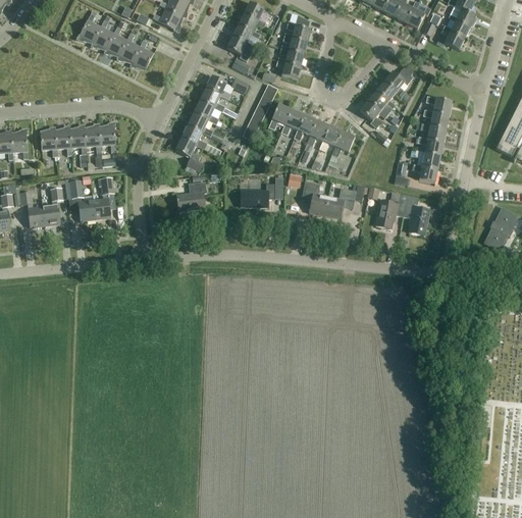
[(185,7),(188,2),(184,0),(168,0),(167,3),(163,0),(160,0),(158,4),(165,7),(180,15),(186,16),(188,8),(185,7)]
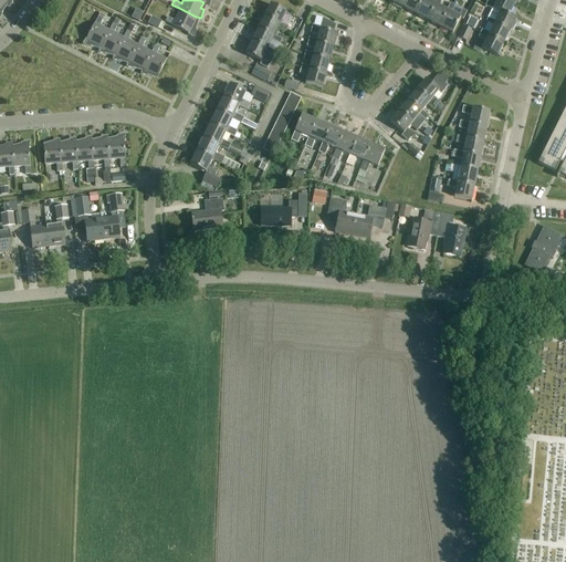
[(405,0),(402,4),(415,11),(420,0),(405,0)]
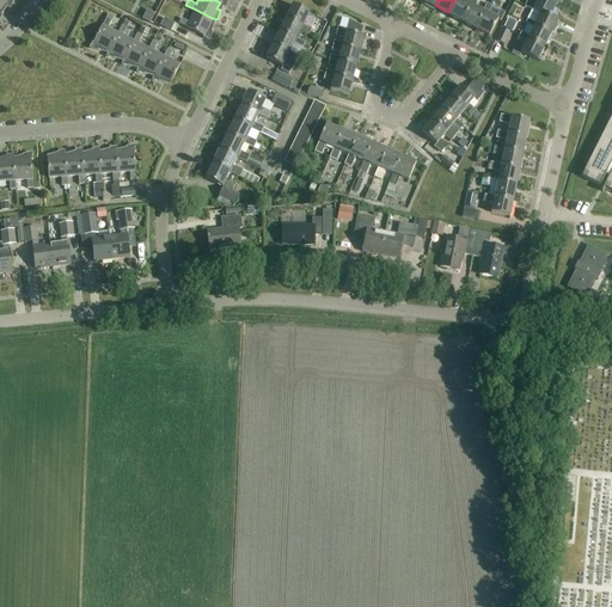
[(454,0),(448,12),(461,19),(471,2),(473,4),(476,0),(454,0)]
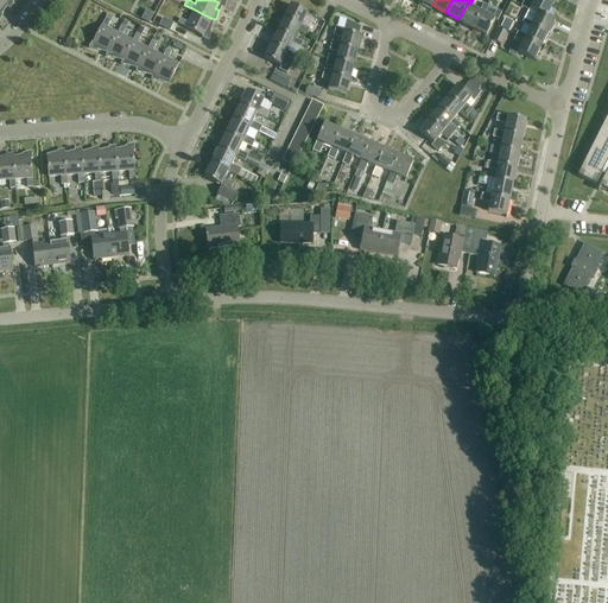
[(479,8),(470,4),(468,2),(458,19),(473,25),(481,8),(483,11),(488,2),(483,0),(479,8)]
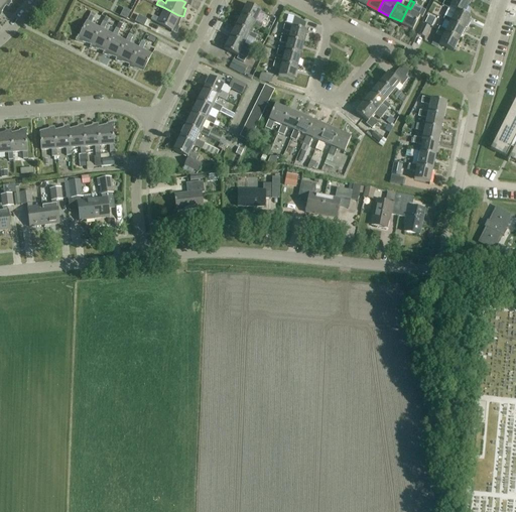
[(452,0),(450,1),(452,1),(449,4),(456,7),(464,11),(470,0),(452,0)]
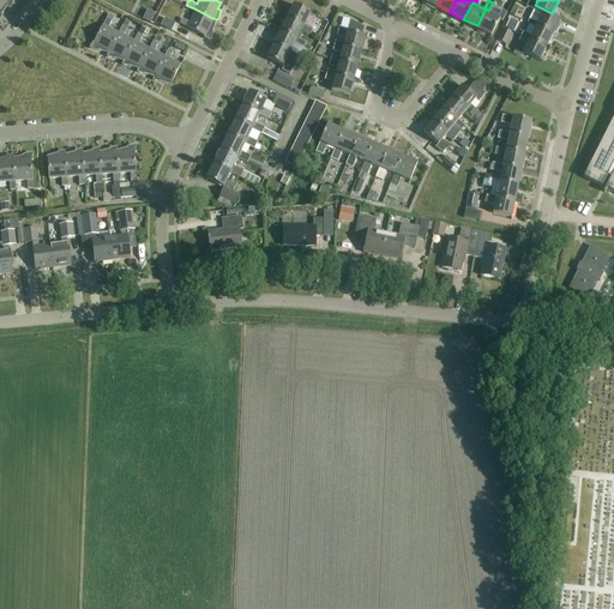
[(309,10),(293,1),(286,14),(304,23),(301,26),(309,31),(314,22),(306,18),(309,10)]
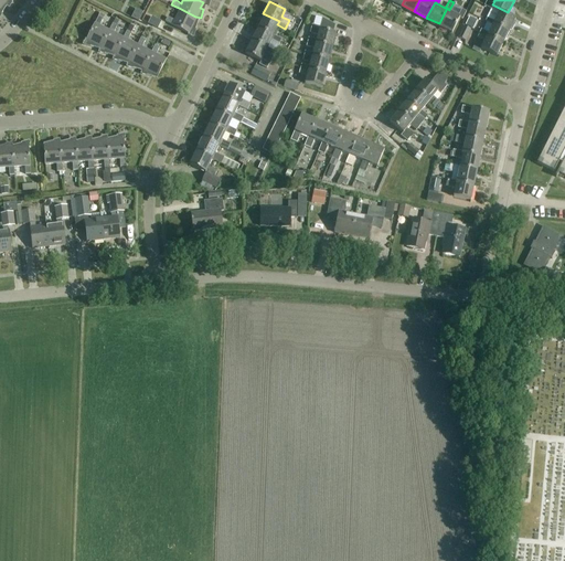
[(161,11),(163,4),(156,2),(153,9),(161,11)]
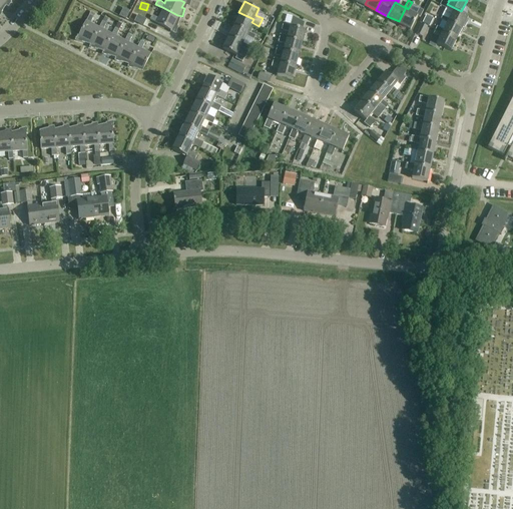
[(415,12),(408,9),(406,7),(399,21),(410,27),(417,13),(419,14),(423,8),(419,5),(415,12)]
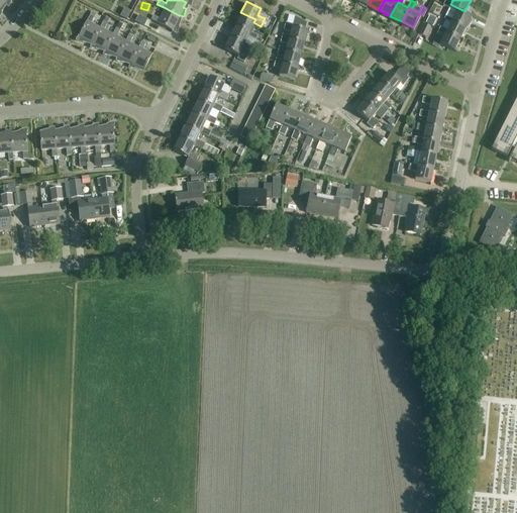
[(164,7),(160,15),(152,12),(150,17),(172,27),(172,28),(172,29),(177,30),(180,21),(179,21),(177,20),(179,15),(164,7)]
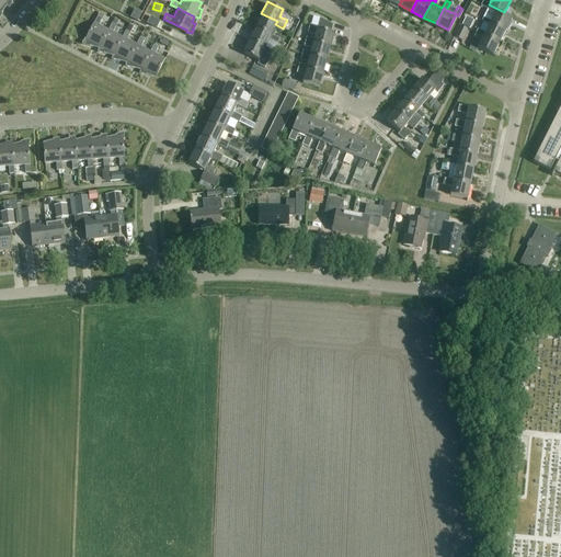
[(495,8),(491,16),(489,20),(505,27),(511,15),(504,12),(495,8)]
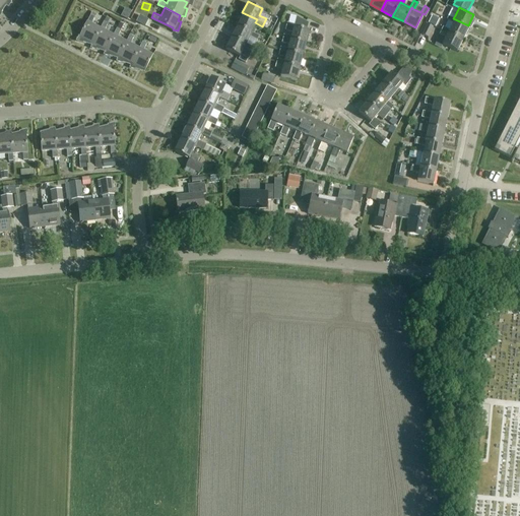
[(91,43),(92,41),(100,25),(91,20),(96,10),(92,8),(79,34),(78,34),(78,33),(77,36),(76,36),(75,39),(83,41),(83,40),(91,43)]
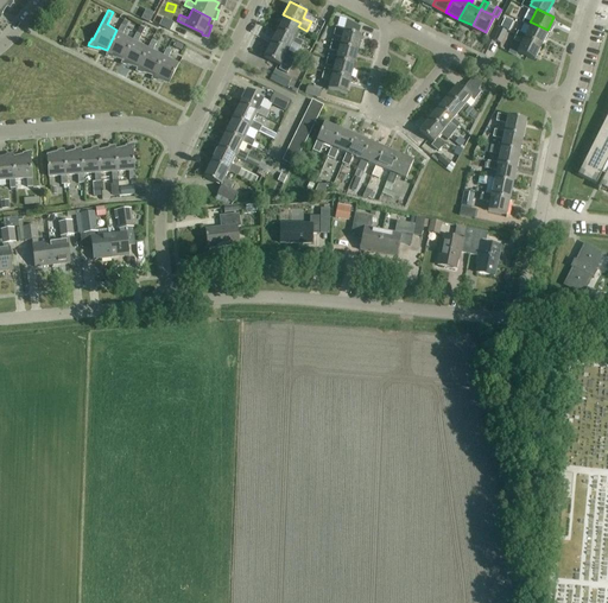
[(301,23),(283,14),(277,27),(293,37),(292,39),(299,44),(302,38),(295,35),(298,26),(301,23)]
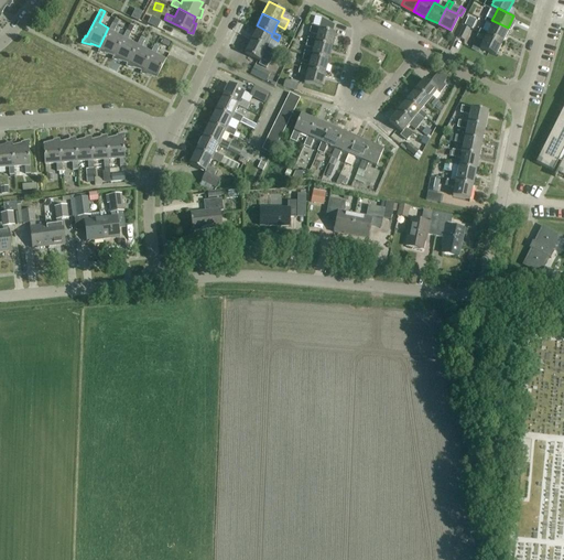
[(476,17),(468,13),(464,22),(472,25),(476,17)]
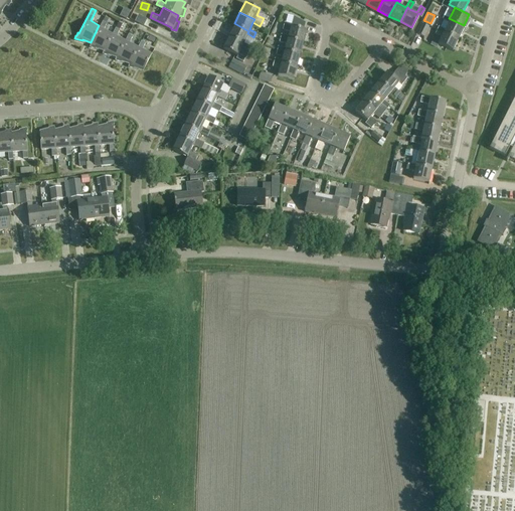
[(449,18),(451,15),(444,12),(442,16),(449,20),(445,26),(444,30),(458,37),(464,25),(449,18)]
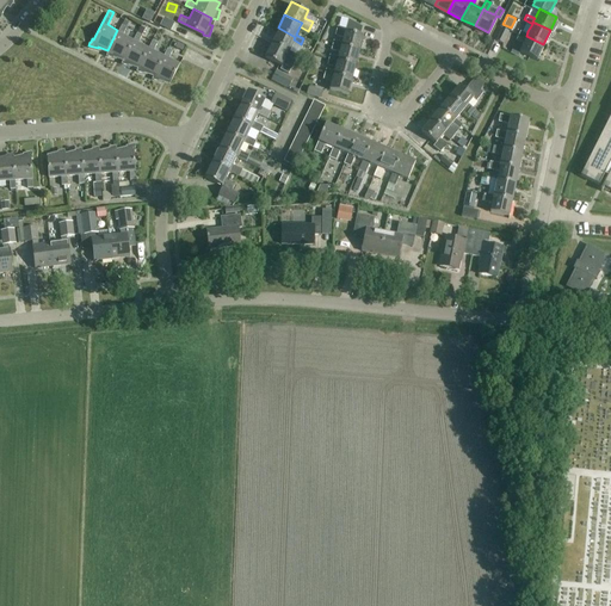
[(347,16),(345,25),(337,23),(334,32),(343,35),(341,39),(340,43),(359,48),(363,33),(359,32),(362,24),(347,16)]
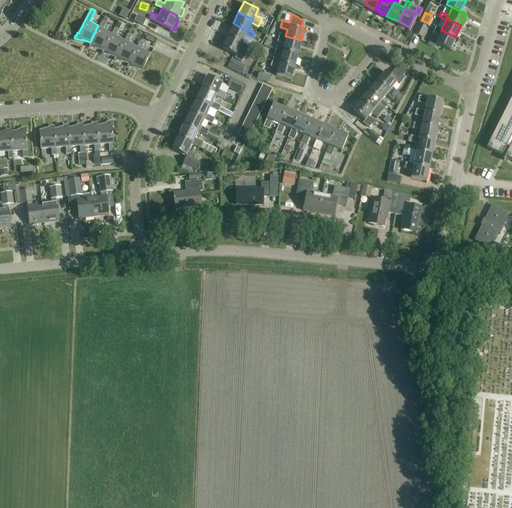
[(139,24),(142,16),(136,14),(133,22),(139,24)]
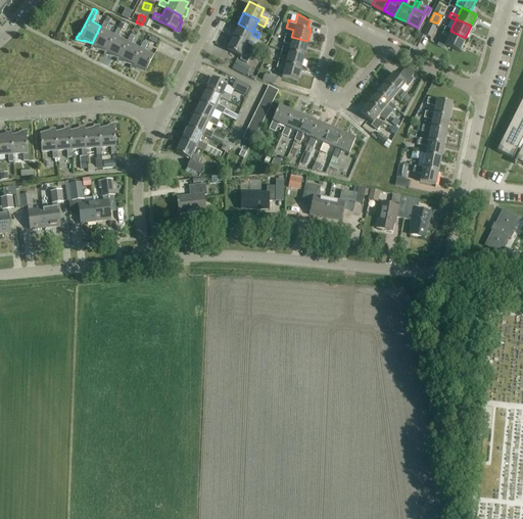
[(92,43),(91,46),(97,47),(105,49),(113,32),(105,28),(108,20),(107,20),(108,18),(105,17),(104,18),(100,26),(92,43)]
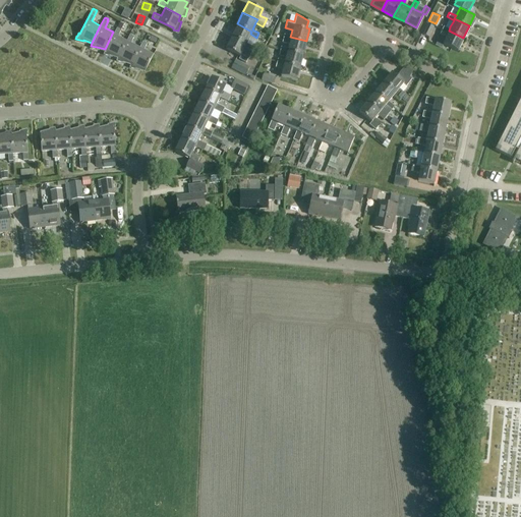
[(422,31),(428,35),(435,23),(427,20),(422,31)]
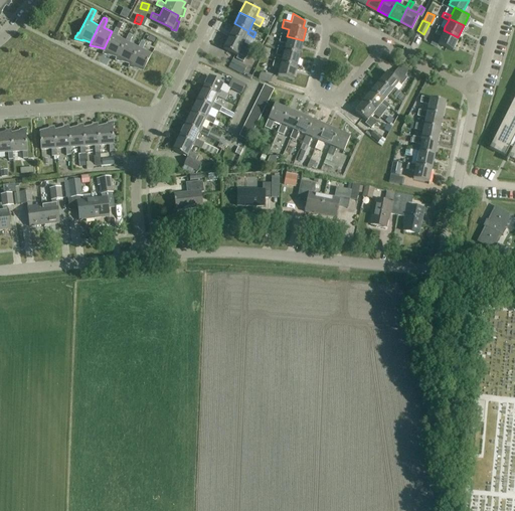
[(234,23),(228,35),(243,42),(241,44),(248,48),(250,43),(249,43),(251,40),(245,37),(247,33),(248,31),(234,23)]
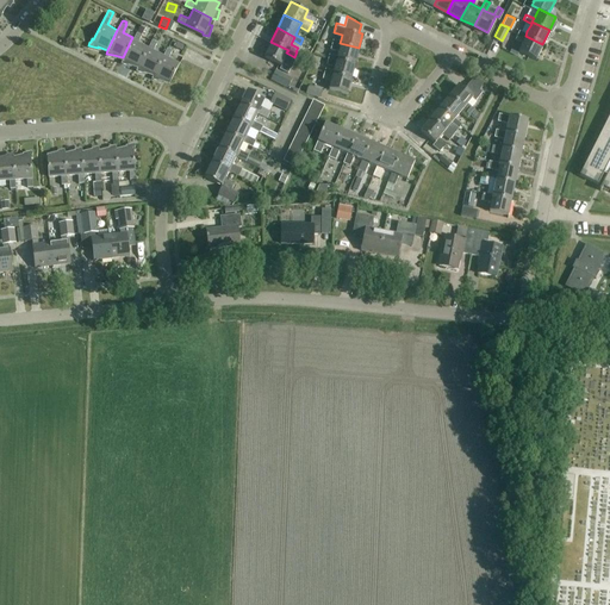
[(526,36),(527,31),(520,27),(515,36),(523,41),(518,49),(536,57),(542,44),(526,36)]
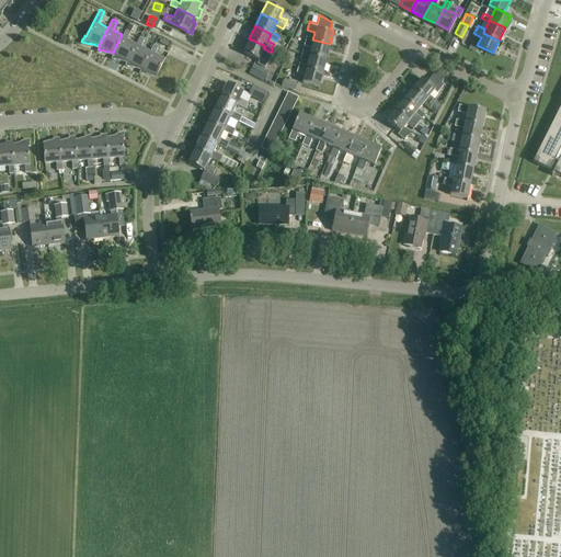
[(122,34),(113,53),(112,56),(117,58),(118,57),(127,60),(127,58),(136,42),(126,36),(130,30),(125,27),(122,34)]
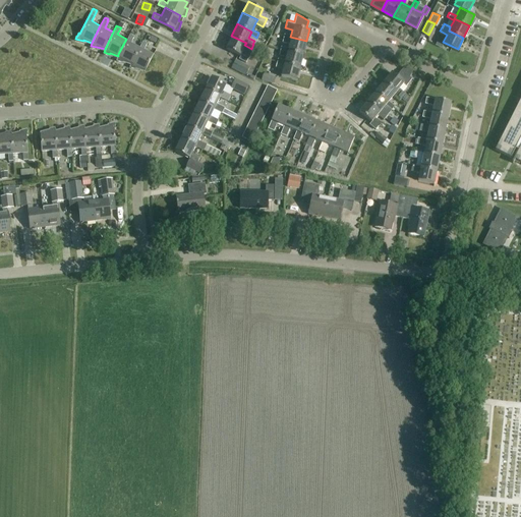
[(118,54),(118,56),(117,59),(122,61),(123,60),(130,62),(131,62),(131,61),(139,45),(130,41),(133,34),(129,32),(126,39),(118,54)]
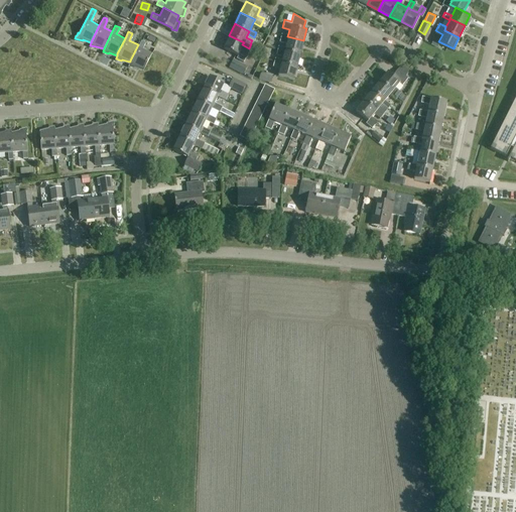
[(288,33),(281,31),(279,39),(286,41),(285,45),(284,48),(300,52),(303,40),(287,36),(288,33)]
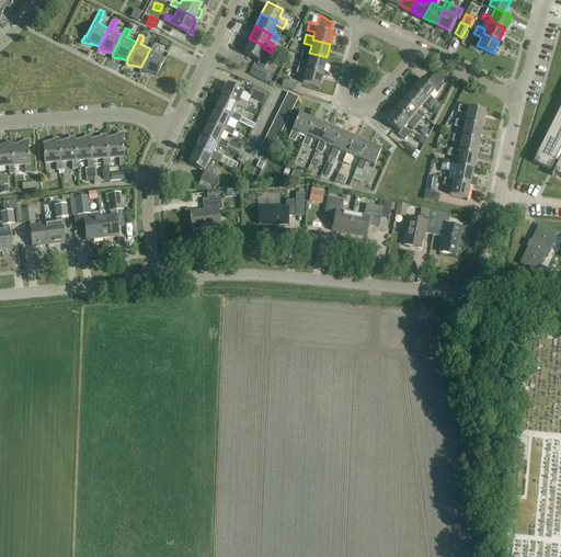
[(271,53),(263,48),(265,46),(249,38),(242,50),(259,58),(256,60),(264,65),(271,53)]
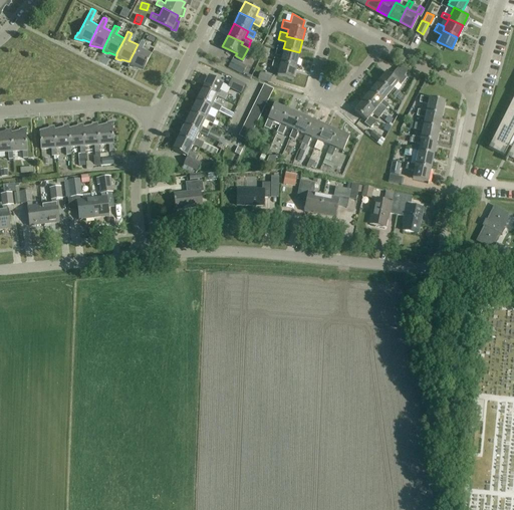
[(129,61),(127,64),(134,66),(134,65),(142,68),(143,66),(151,51),(142,46),(145,40),(141,38),(138,44),(130,60),(130,61),(129,61)]
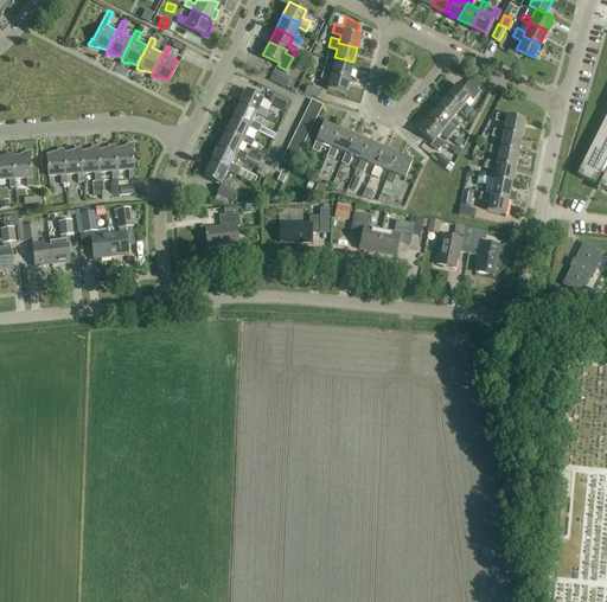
[(327,51),(326,57),(325,61),(333,63),(332,68),(331,71),(350,76),(353,62),(334,57),(336,53),(327,51)]
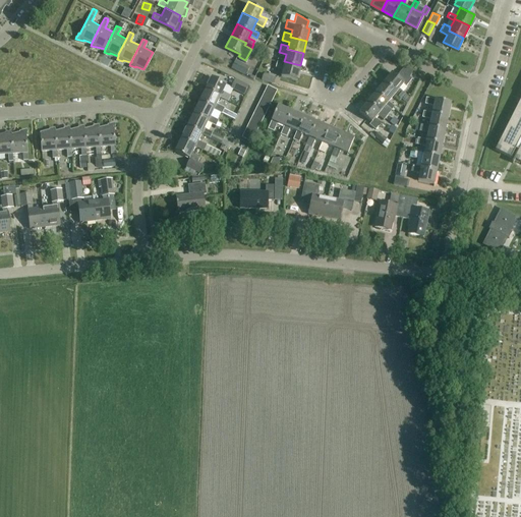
[(285,58),(278,56),(275,64),(283,66),(281,73),(296,78),(300,65),(284,61),(285,58)]
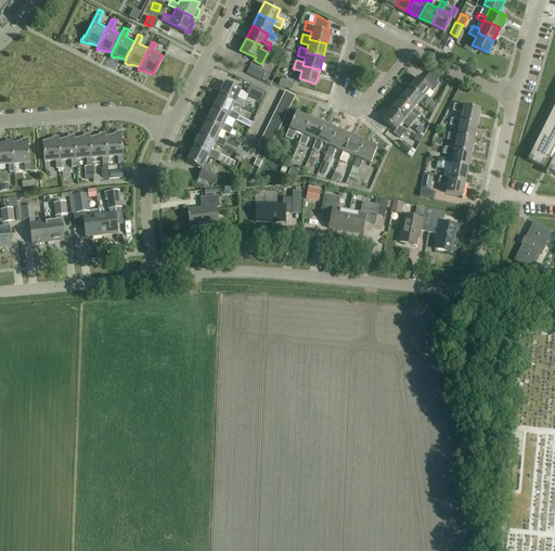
[(266,68),(250,62),(247,69),(261,76),(266,68)]
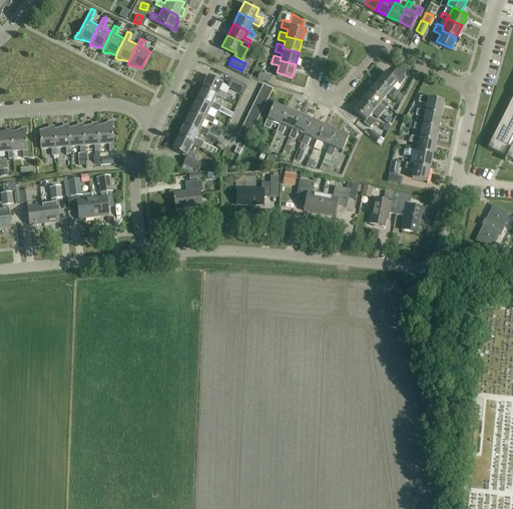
[(225,73),(227,68),(212,62),(210,66),(225,73)]
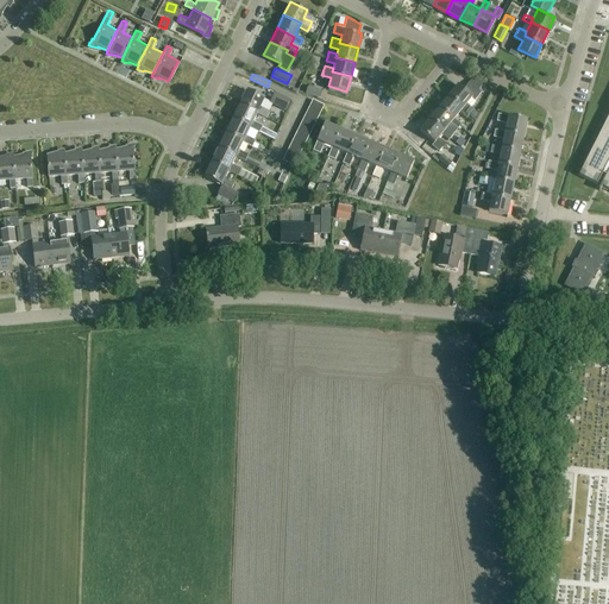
[(463,87),(457,82),(447,93),(463,106),(460,108),(466,114),(473,106),(466,101),(472,94),(475,96),(481,89),(469,80),(463,87)]
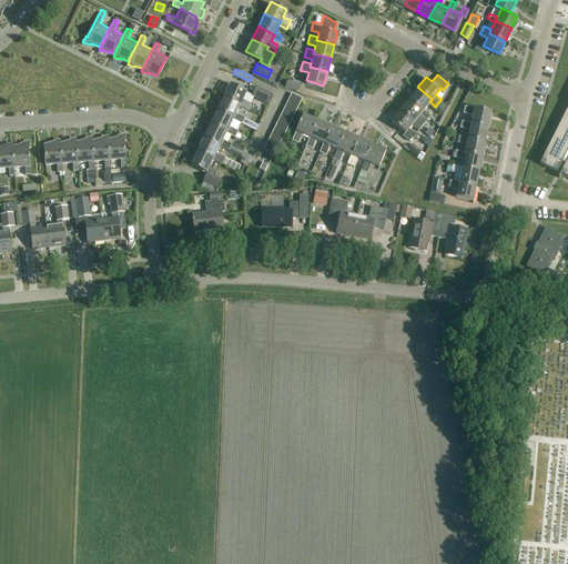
[(298,80),(287,77),(285,83),(296,88),(298,80)]
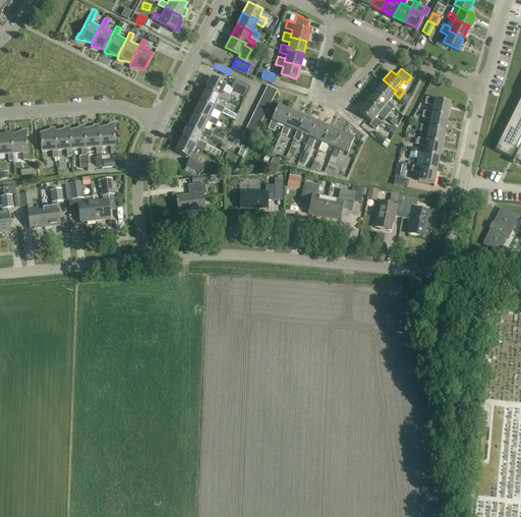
[(226,81),(212,74),(205,88),(220,95),(228,99),(230,93),(222,89),(226,81)]
